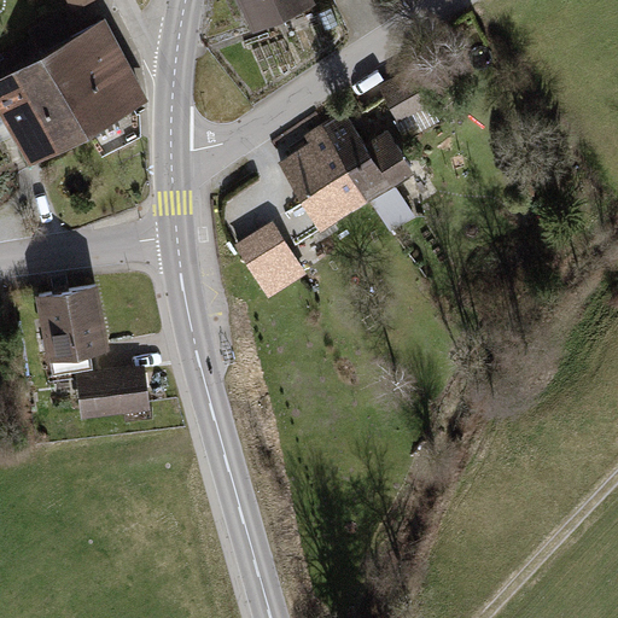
[(237,0),(252,31),(316,3),(314,0),(237,0)]
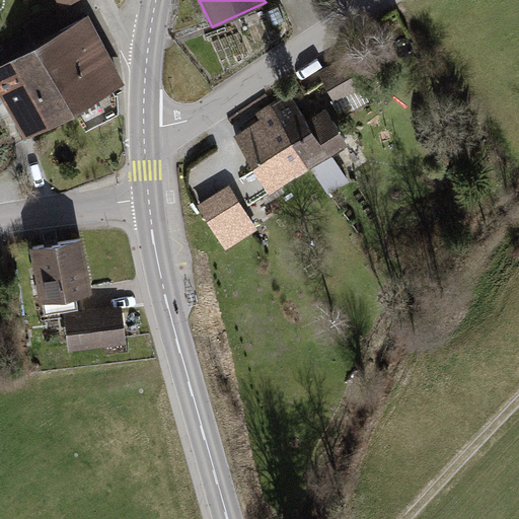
[(89,16),(39,44),(76,112),(127,84),(89,16)]
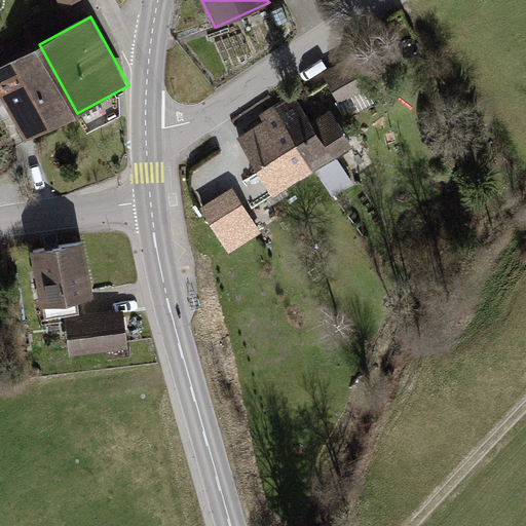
[(39,44),(0,66),(0,95),(26,142),(77,113),(39,44)]
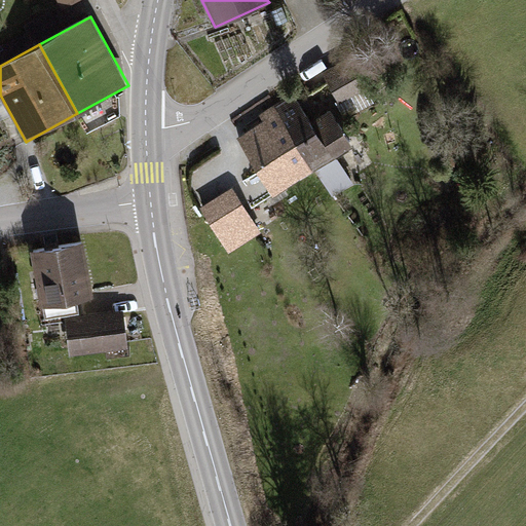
[(352,57),(322,73),(339,104),(369,87),(352,57)]
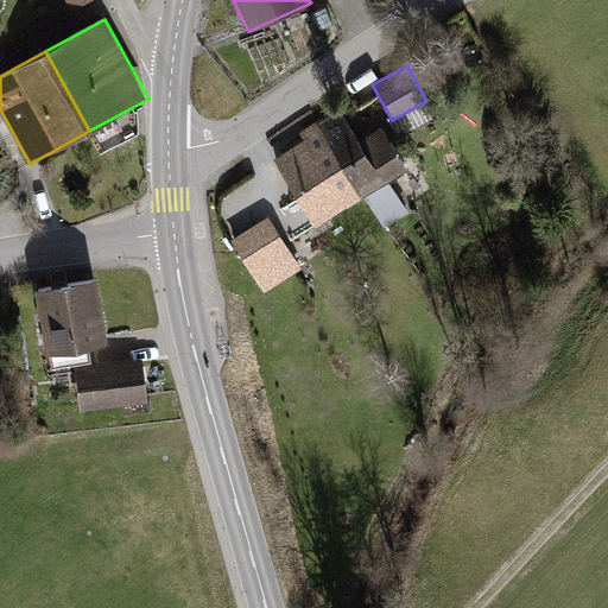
[(304,140),(273,159),(316,227),(407,169),(381,127),(359,141),(337,108),(299,132),(304,140)]
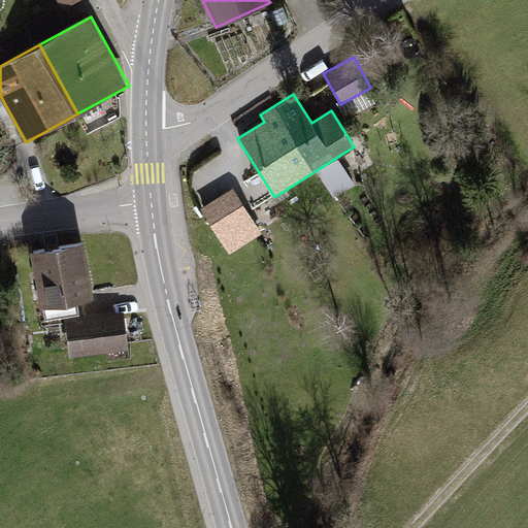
[(190,171),(199,199),(233,187),(224,160),(190,171)]
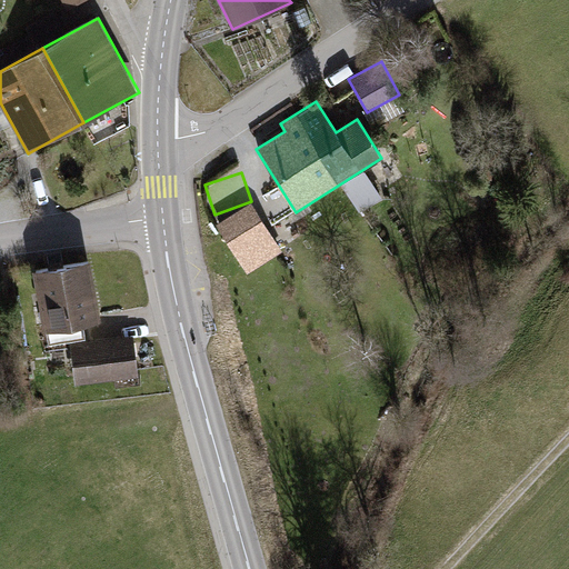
[(282,253),(252,203),(217,225),(248,275),(282,253)]
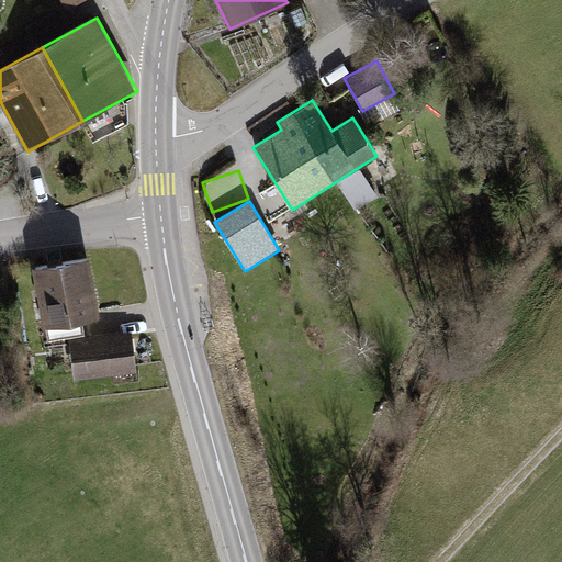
[(86,259),(36,269),(47,322),(96,313),(86,259)]
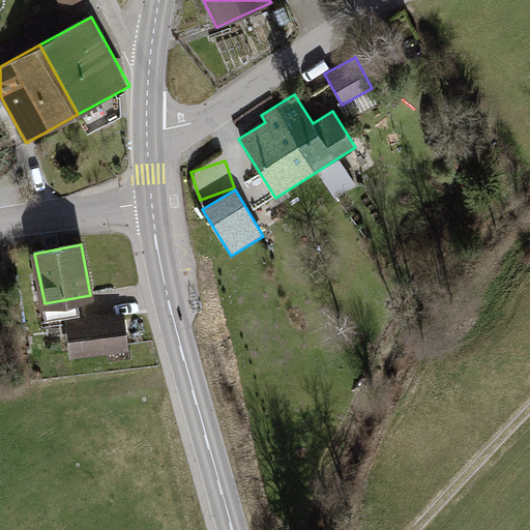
[(122,319),(69,325),(72,355),(126,349),(122,319)]
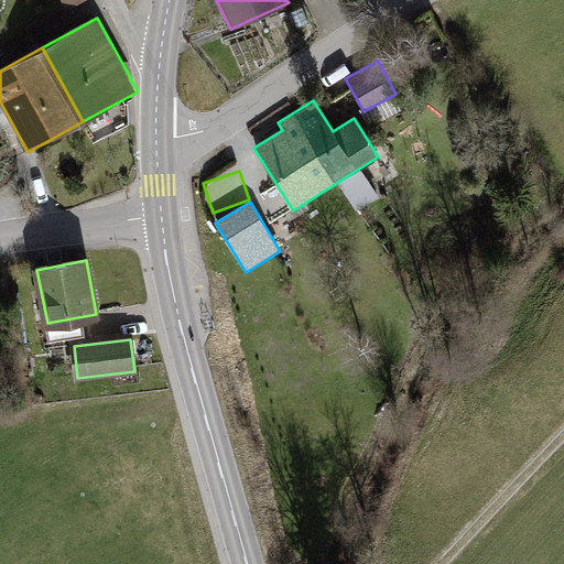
All buildings are outlined.
